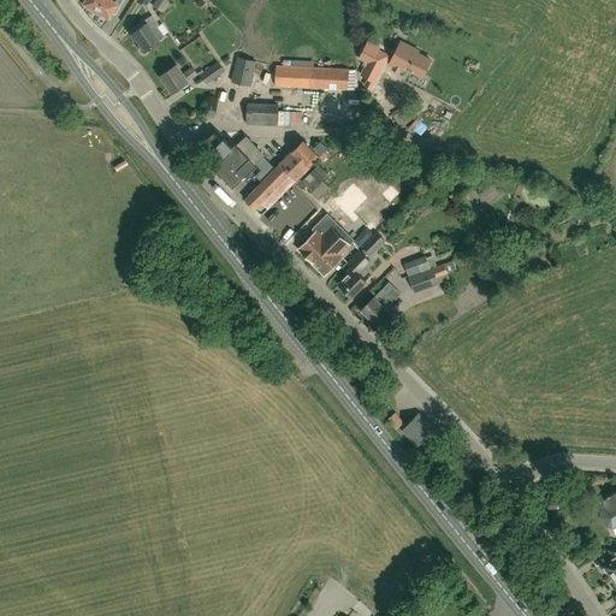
[(94,13),(100,0),(83,0),(82,4),(88,7),(88,10),(94,13)]
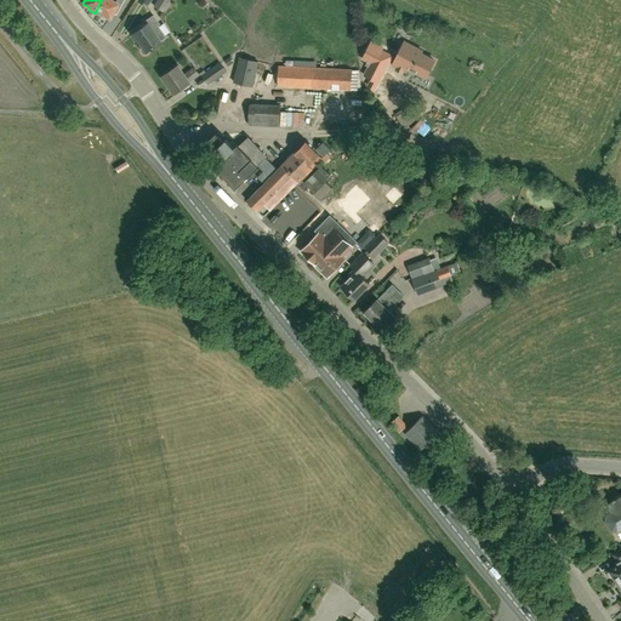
[(101,0),(95,13),(101,17),(103,15),(109,18),(113,12),(115,15),(123,0),(101,0)]
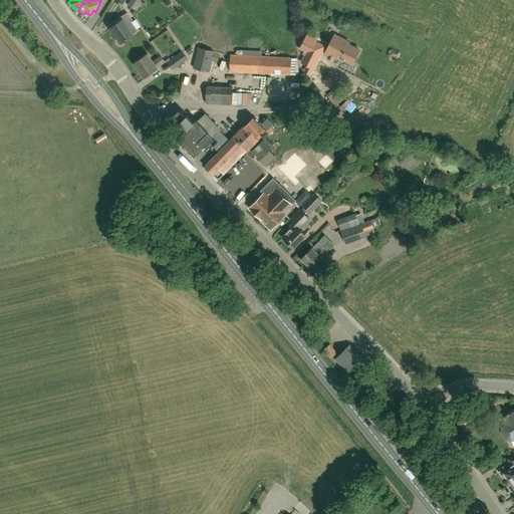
[(130,0),(126,5),(135,10),(140,0),(130,0)]
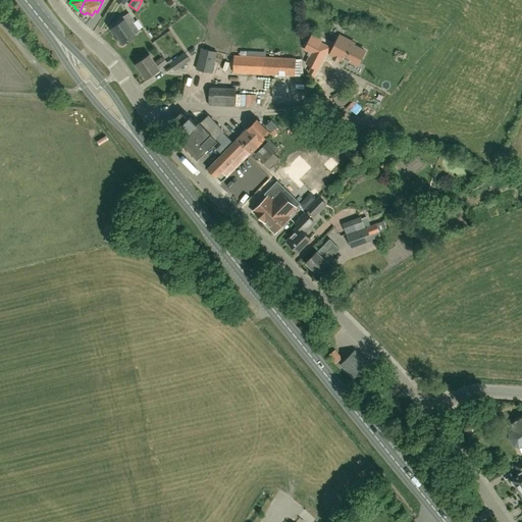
[(121,43),(134,35),(126,25),(133,21),(134,20),(128,12),(121,17),(122,19),(111,28),(121,43)]
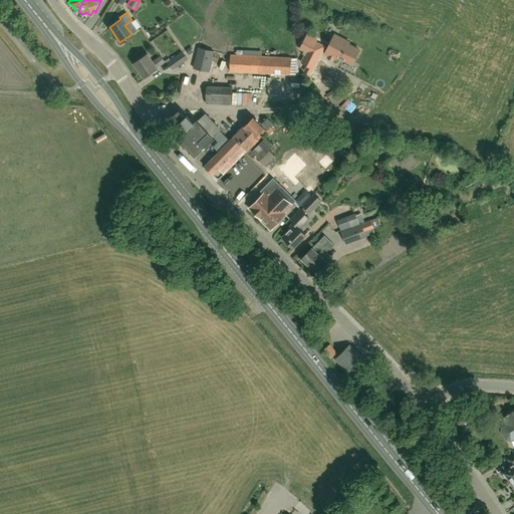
[(352,63),(359,50),(348,44),(349,42),(334,35),(325,53),(336,59),(337,56),(352,63)]
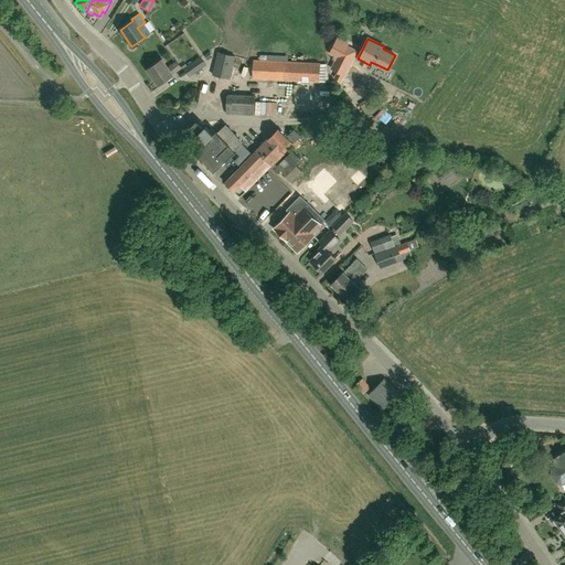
[(348,46),(344,51),(333,45),(330,53),(337,56),(331,68),(344,75),(356,51),(348,46)]
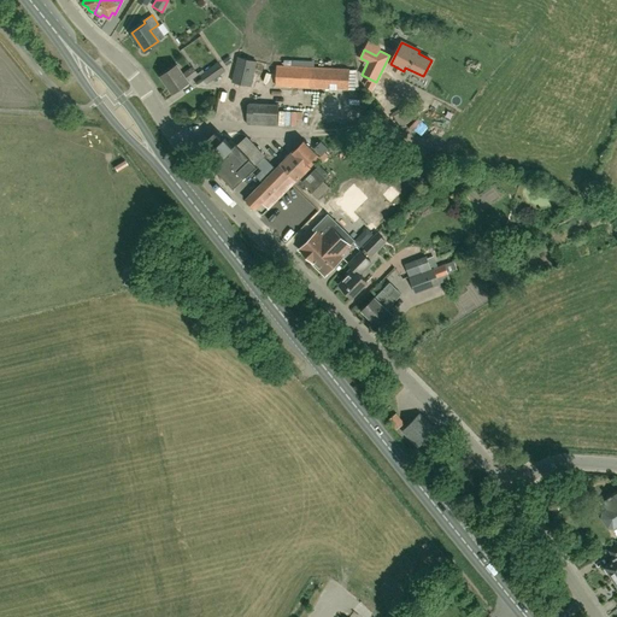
[(251,87),(257,62),(238,57),(231,82),(251,87)]
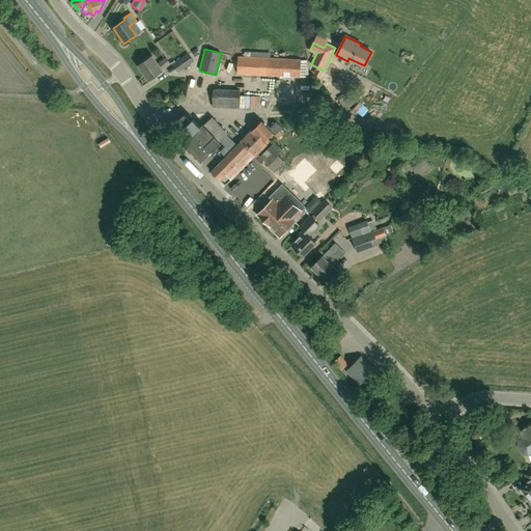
[(178,74),(195,61),(189,53),(172,65),(178,74)]
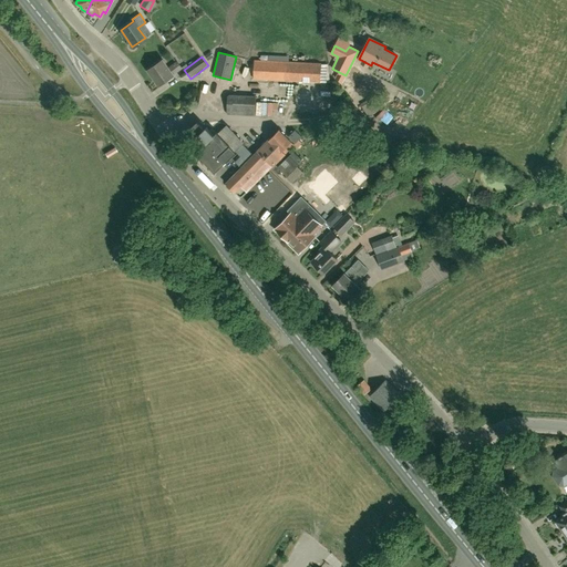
[(173,74),(182,69),(177,62),(168,68),(163,60),(148,70),(158,85),(174,75),(173,74)]
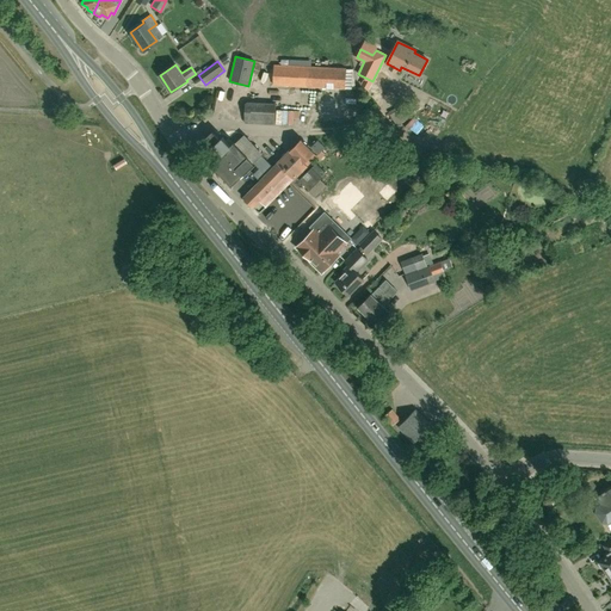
[(275,66),(273,85),(345,88),(346,69),(312,67),(282,66),(275,66)]
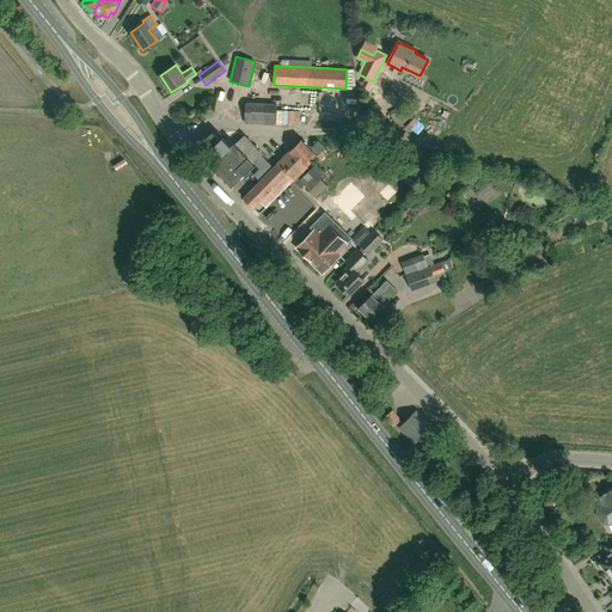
[(385,71),(369,92),(381,101),(398,79),(385,71)]
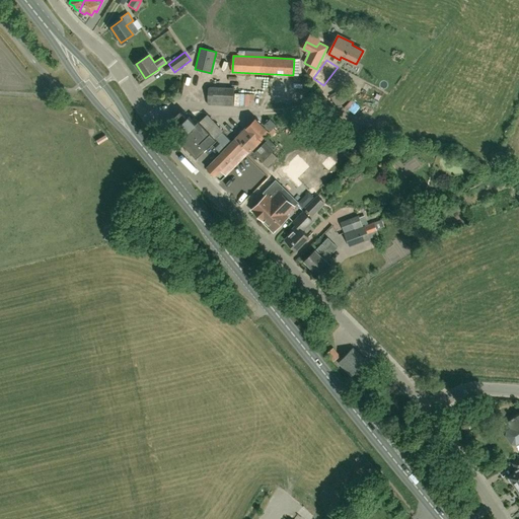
[(233,105),(234,89),(208,88),(208,104),(233,105)]
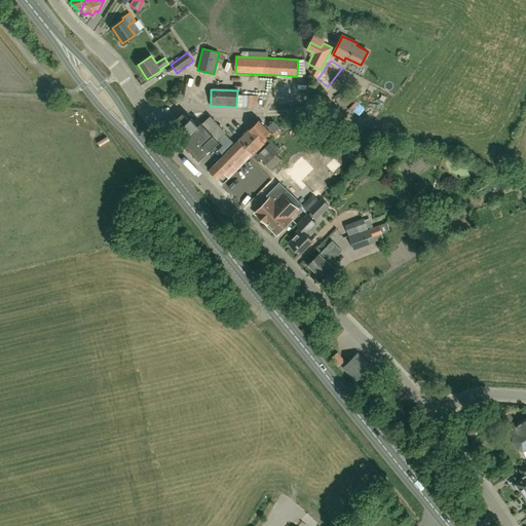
[(218,140),(225,134),(210,116),(202,123),(201,122),(198,125),(191,118),(189,120),(183,113),(168,126),(199,159),(219,141),(218,140)]
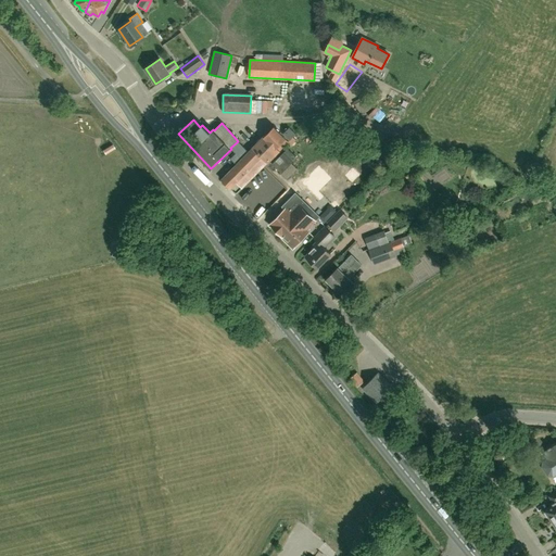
[(237,182),(242,188),(288,141),(274,127),(222,179),(230,189),(237,182)]
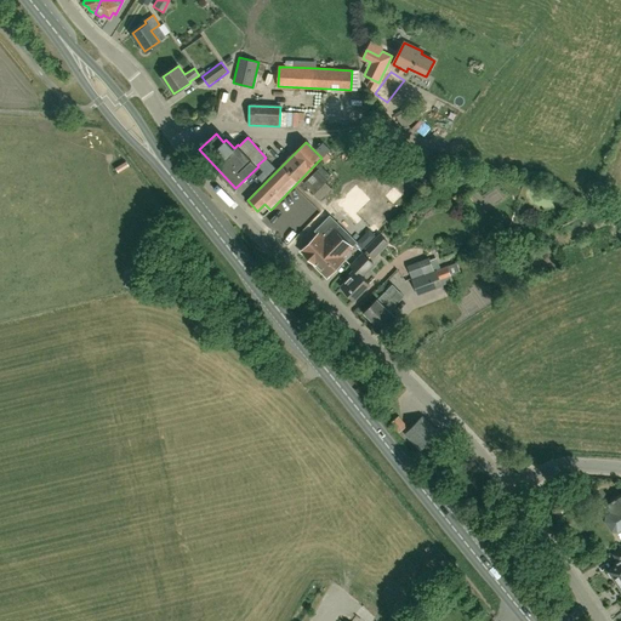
[(323,157),(330,151),(323,142),(315,149),(323,157)]
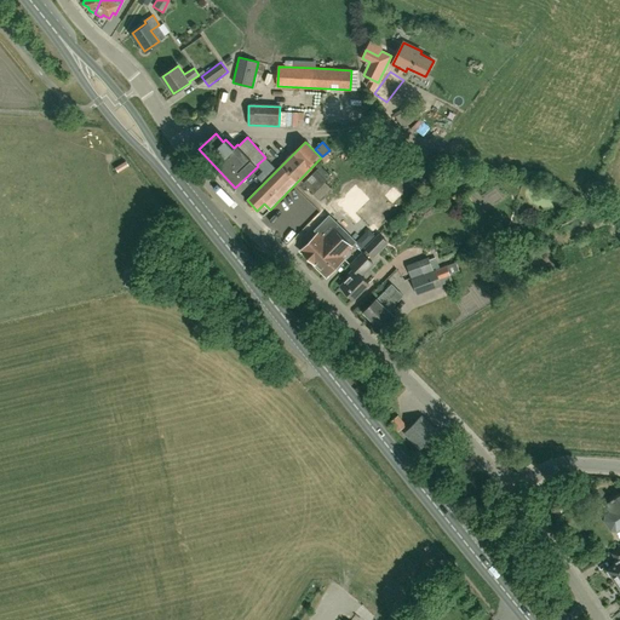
[(310,178),(321,190),(328,184),(326,182),(333,176),(323,166),(310,178)]
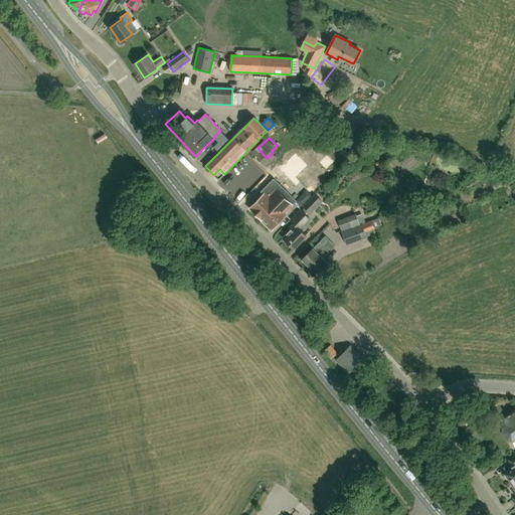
[(342,145),(338,150),(343,154),(347,149),(342,145)]
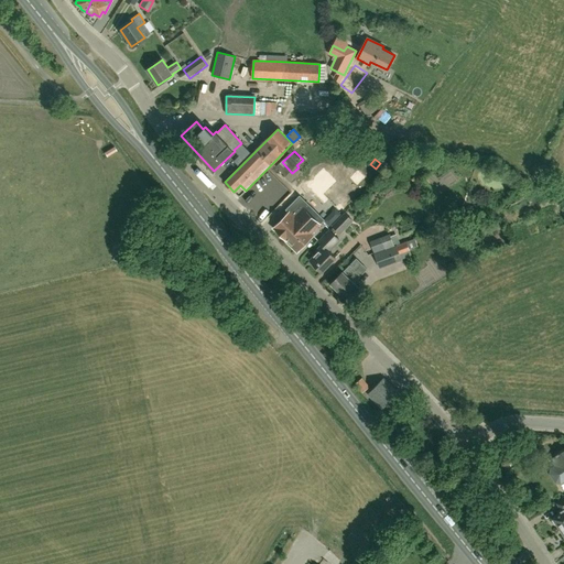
[(277,229),(281,234),(292,223),(299,228),(289,239),(299,249),(313,235),(311,232),(324,219),(304,201),(292,214),(290,212),(275,226),(275,227),(277,229)]
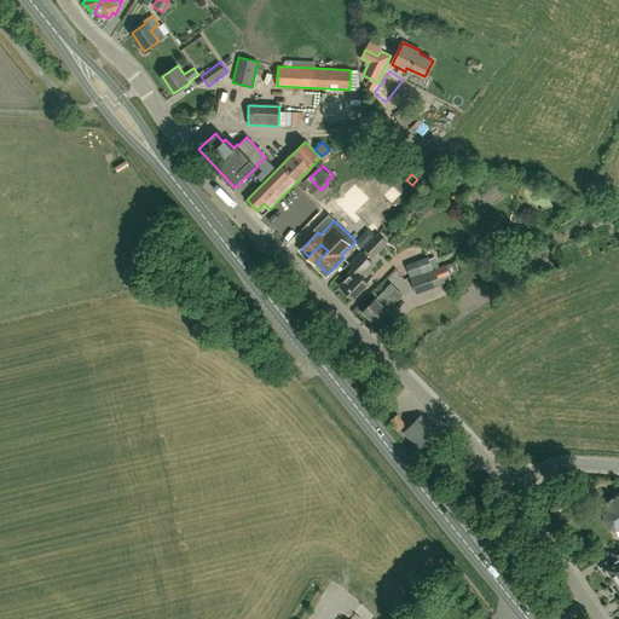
[(372,256),(388,242),(379,232),(364,247),(372,256)]
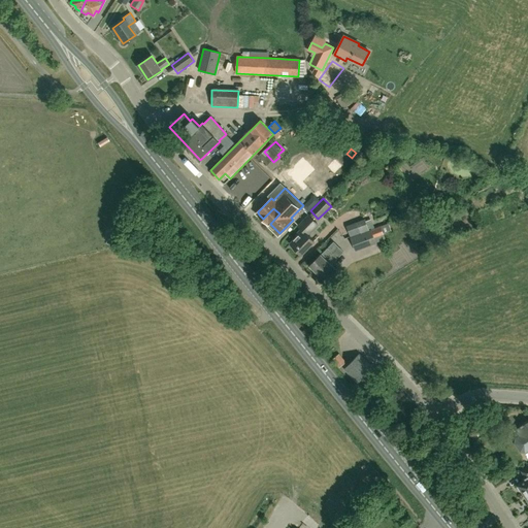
[(269,223),(270,224),(279,213),(273,208),(263,219),(267,223),(269,223)]
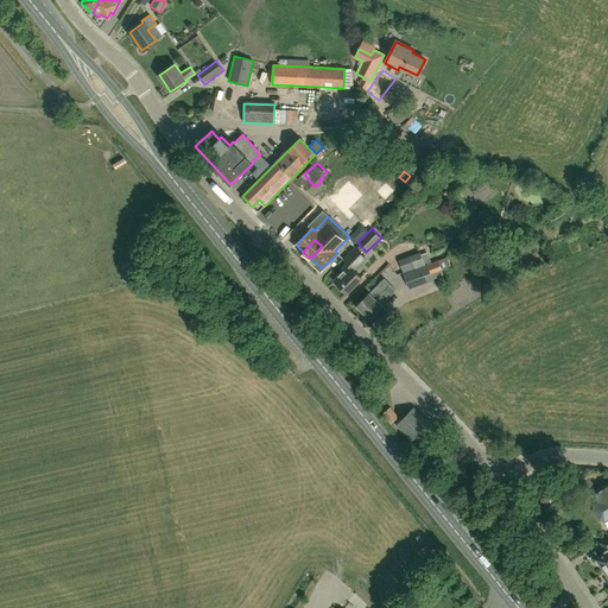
[(334,280),(340,285),(337,287),(344,293),(346,292),(347,293),(362,278),(353,268),(363,258),(365,259),(366,258),(356,248),(343,261),(347,264),(340,271),(342,273),(334,280)]
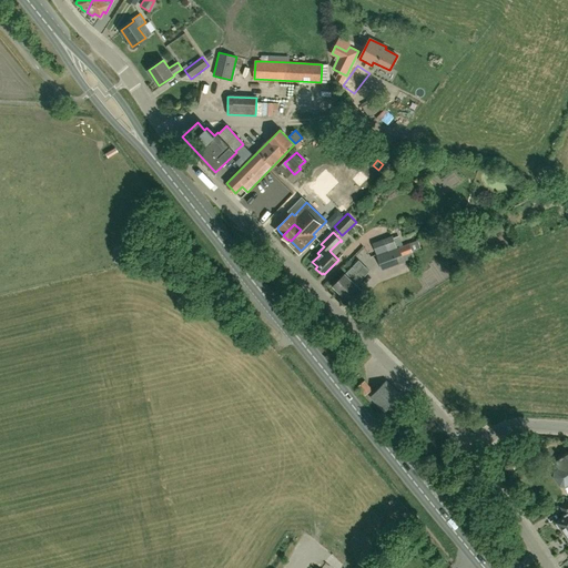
[(462,233),(449,235),(452,244),(464,241),(462,233)]
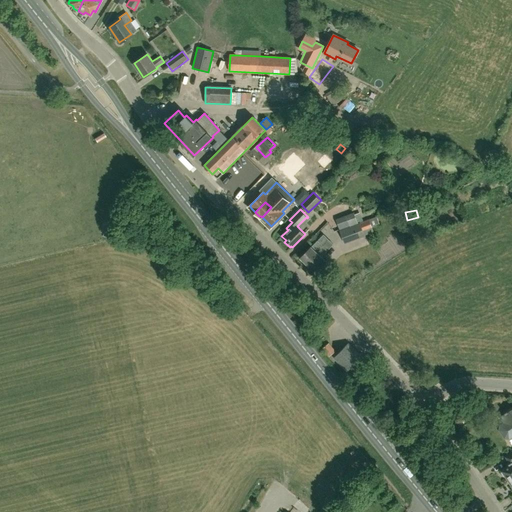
[(340,230),(339,230),(344,243),(365,235),(363,229),(372,226),(369,219),(364,221),(358,223),(340,230)]
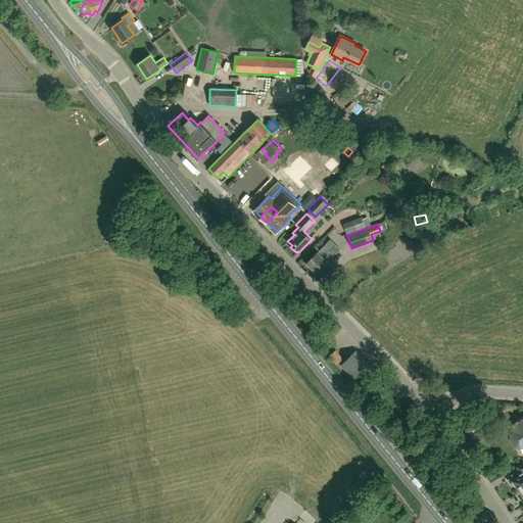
[(313,271),(314,270),(321,277),(332,266),(328,262),(340,249),(330,240),(318,252),(318,251),(306,263),(305,264),(313,271)]
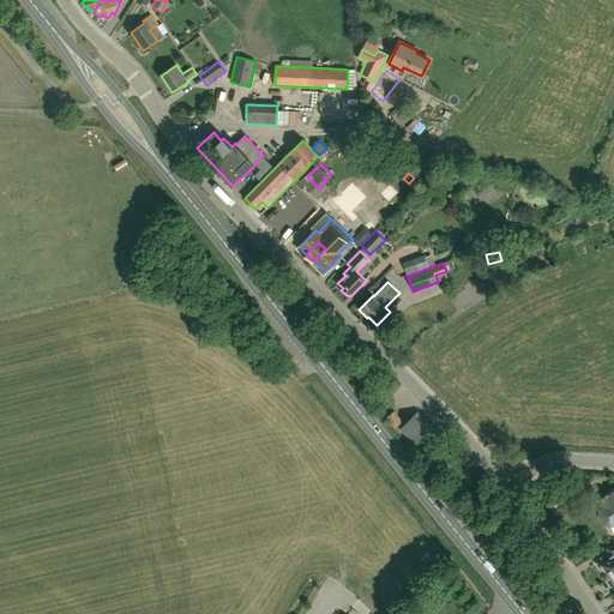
[(421,296),(432,293),(429,286),(420,289),(421,296)]
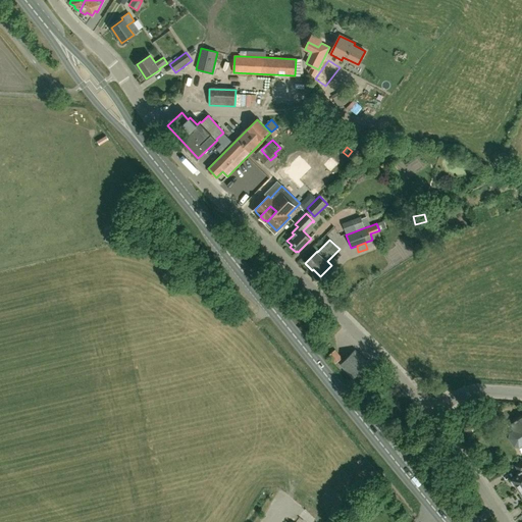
[(335,350),(329,355),(336,363),(342,358),(335,350)]
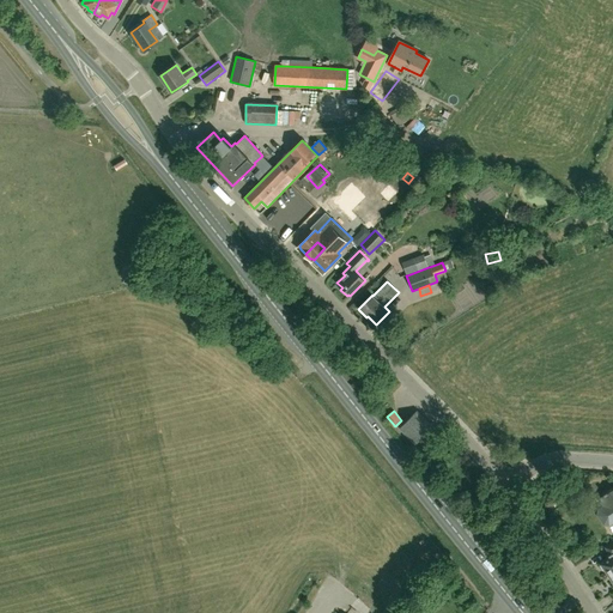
[(434,426),(418,411),(405,424),(406,424),(401,429),(416,443),(420,438),(420,439),(434,426)]
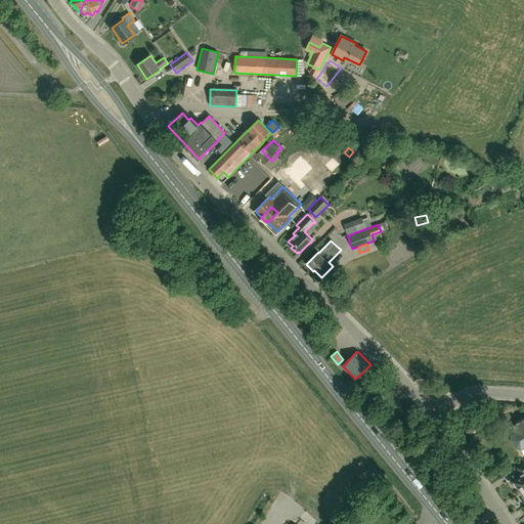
[(521,449),(523,447),(523,418),(512,427),(516,433),(512,436),(511,440),(517,448),(521,449)]
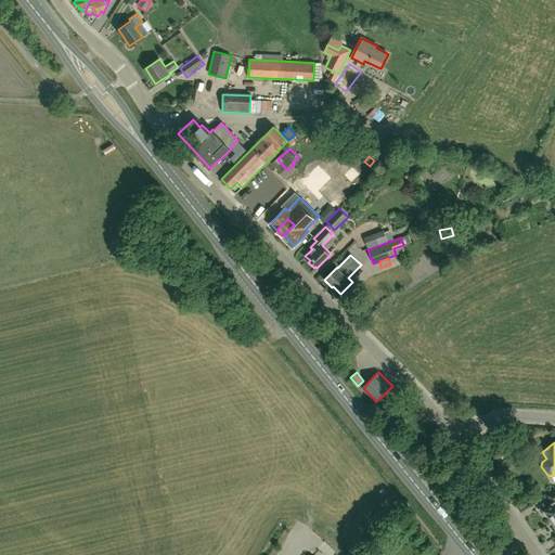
[(554,490),(549,495),(550,495),(553,501),(549,503),(551,505),(545,508),(545,510),(544,511),(547,515),(549,515),(553,520),(554,518),(554,490)]
